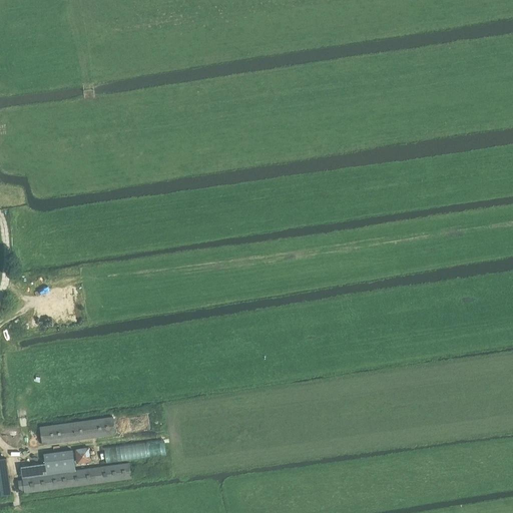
[(40,426),(42,444),(115,434),(113,417),(40,426)]
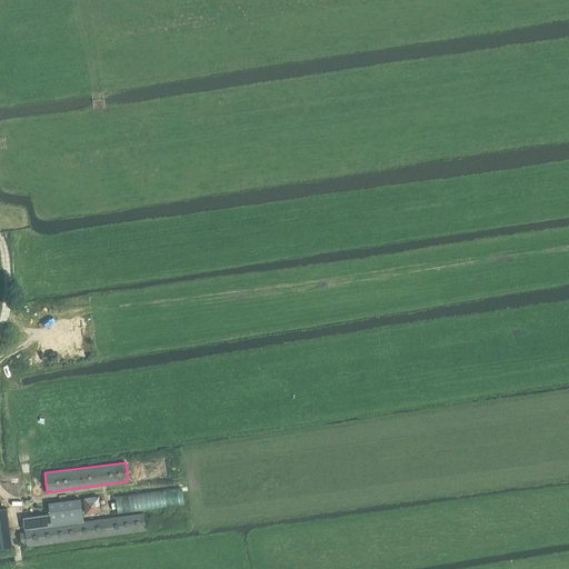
[(185,488),(147,489),(148,506),(185,505),(185,488)]
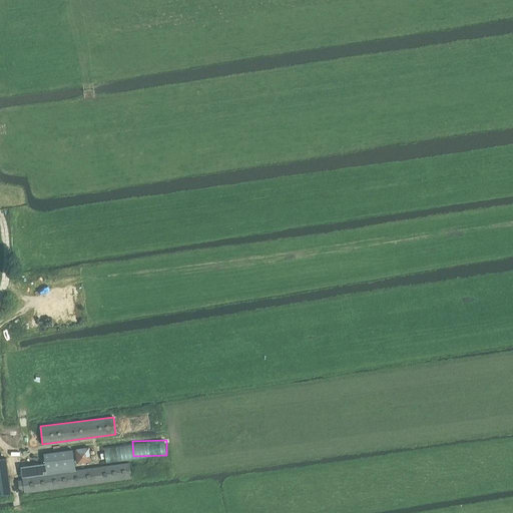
[(106,460),(132,460),(132,445),(106,445),(106,460)]
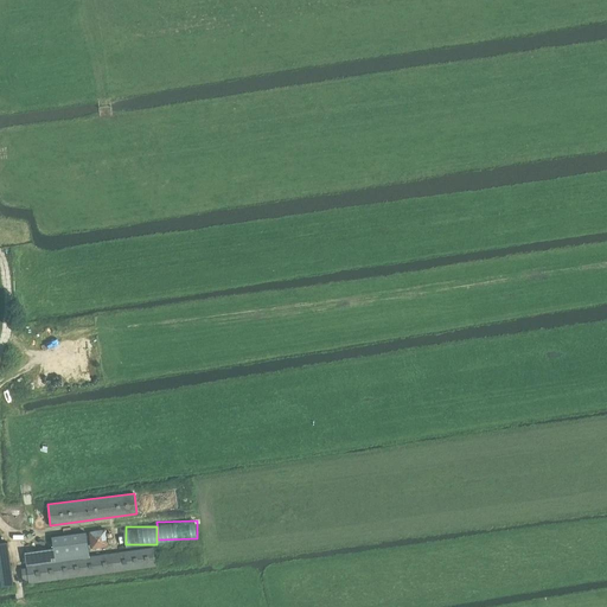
[(91,549),(109,545),(107,529),(89,531),(91,549)]
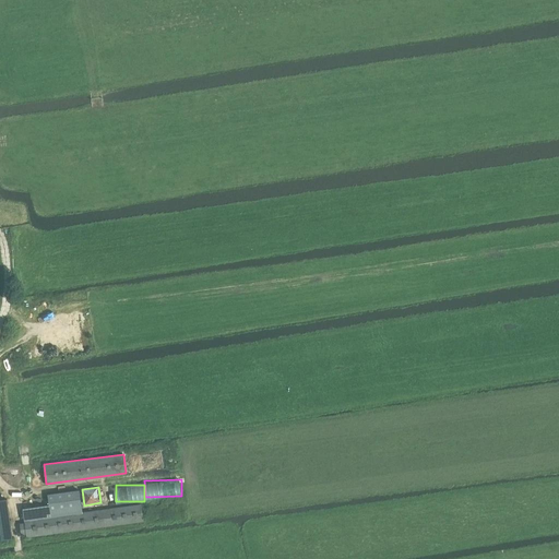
[(20,523),(21,535),(26,535),(26,537),(143,521),(141,504),(82,512),(82,507),(80,490),(48,495),(49,504),(23,509),(25,522),(20,523)]
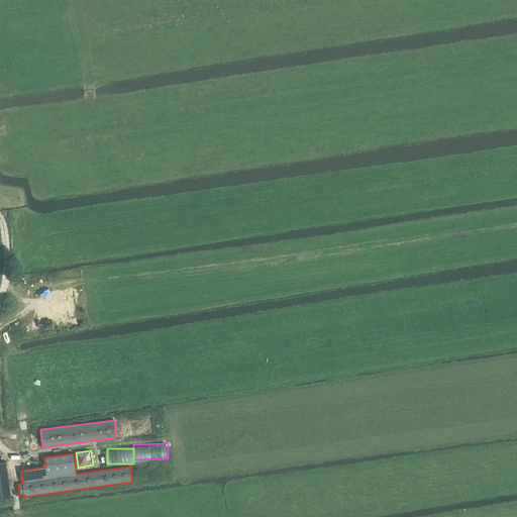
[(0,493),(1,500),(11,498),(6,461),(0,461),(0,493)]
